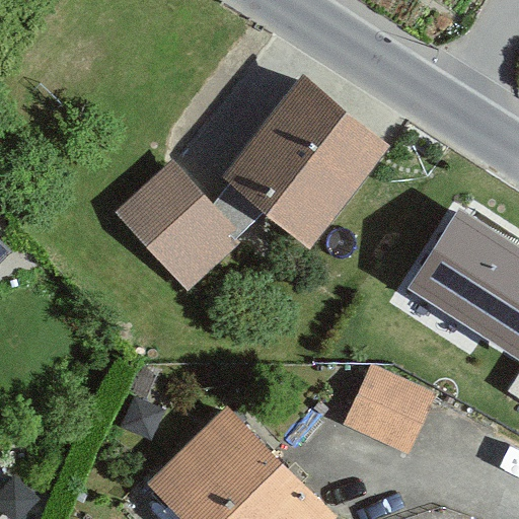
[(299,76),(218,177),(264,213),(310,249),(391,149),(299,76)]
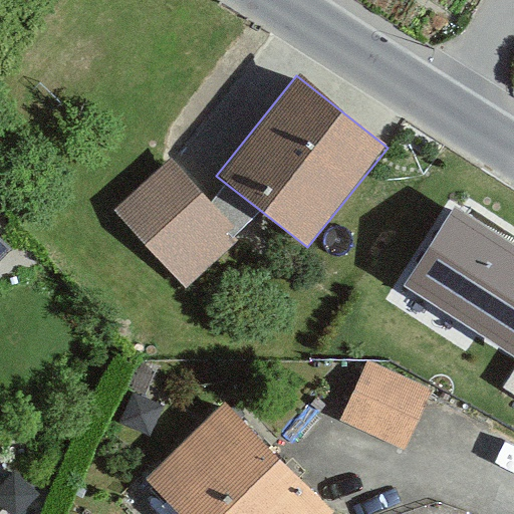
[(114,211),(186,288),(237,242),(233,238),(229,234),(235,228),(191,180),(172,159),(114,211)]
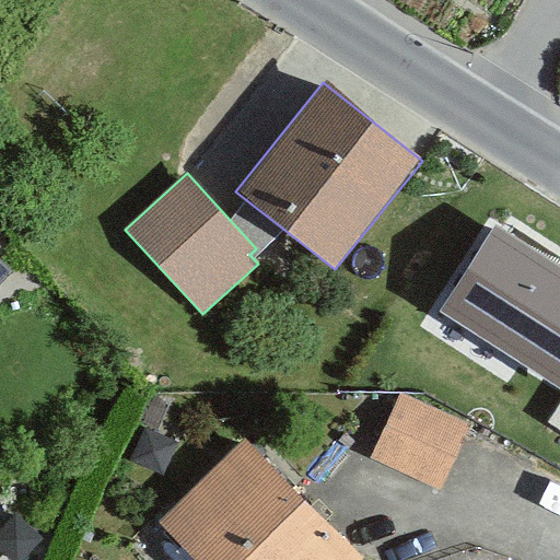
[(559,268),(497,228),(443,311),(522,361),(559,385),(559,268)]
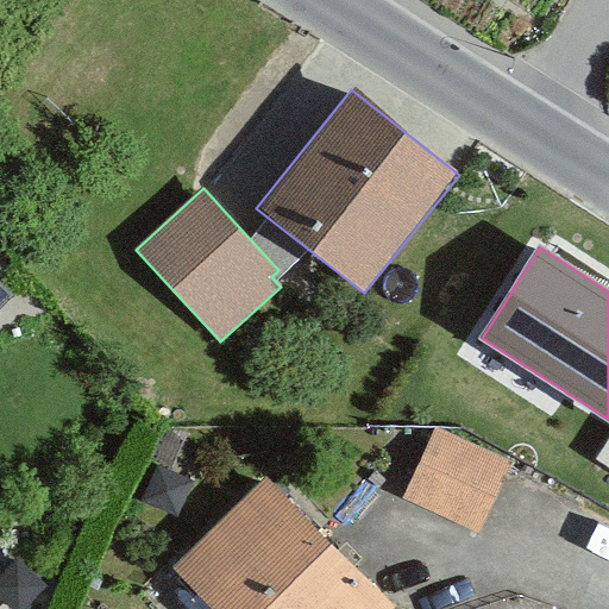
[(165,431),(152,459),(156,464),(170,471),(186,440),(165,431)]
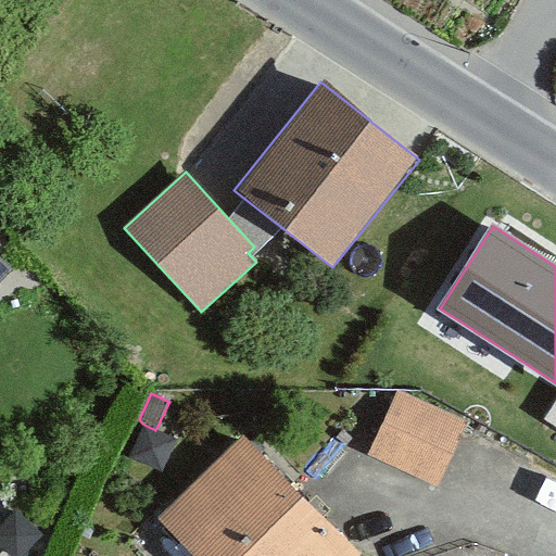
[(399,393),(369,455),(437,488),(451,457),(466,426),(399,393)]
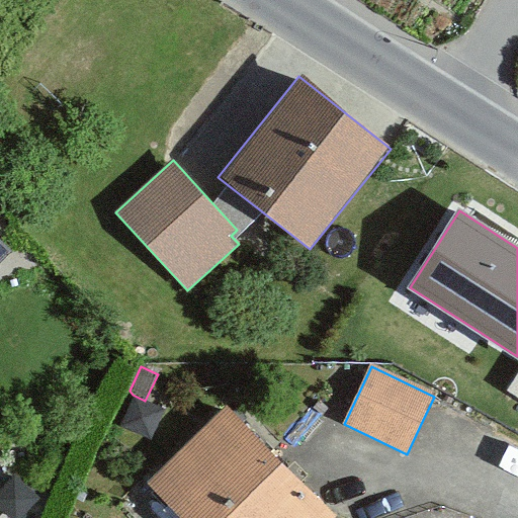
[(517,374),(508,391),(517,397),(517,374)]
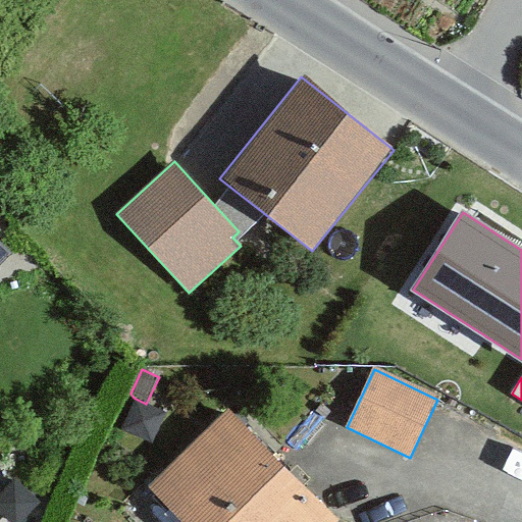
[(134,398),(120,429),(152,444),(166,412),(146,404),(134,398)]
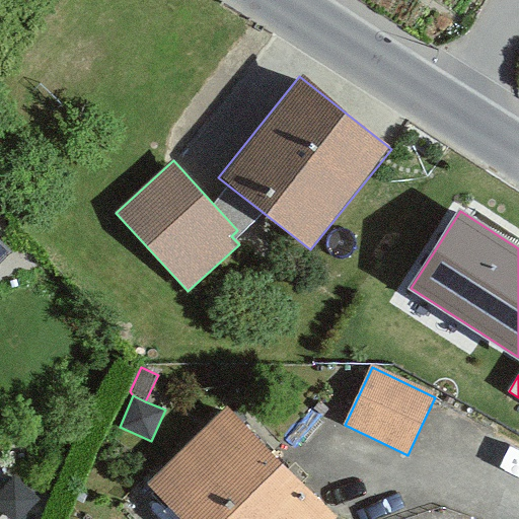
[(144,482),(180,518),(337,518),(339,517),(226,401),(144,482)]
